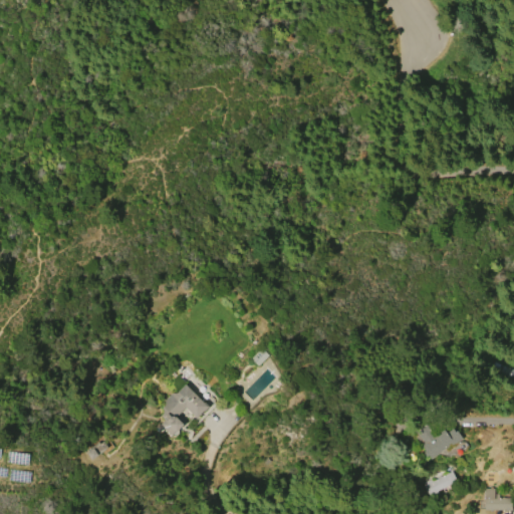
[(268,355),(257,366),(250,359),(261,348),(268,355)]
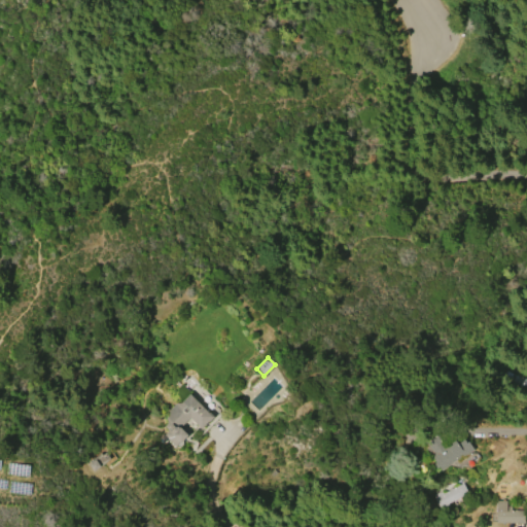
[(189,394),(208,413),(209,412),(213,417),(201,429),(189,418),(179,427),(187,435),(175,448),(163,434),(168,430),(167,428),(169,427),(166,424),(168,422),(165,419),(169,416),(169,411),(175,403),(180,402),(189,394)]
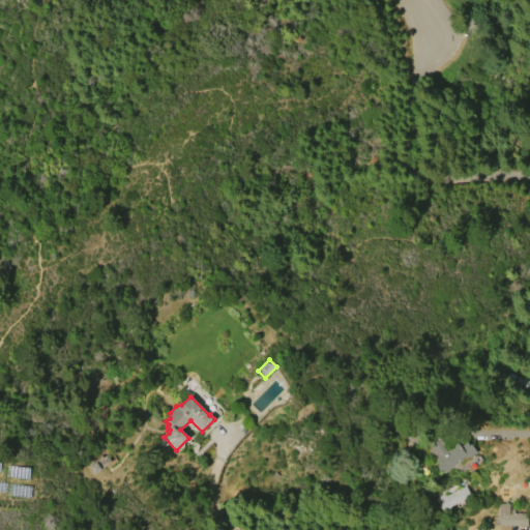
[(437,435),(446,449),(457,442),(460,446),(466,442),(468,445),(470,444),(475,452),(442,473),(440,470),(437,472),(434,467),(436,466),(433,462),(436,460),(432,454),(429,455),(424,448),(427,447),(424,443),(437,435)]
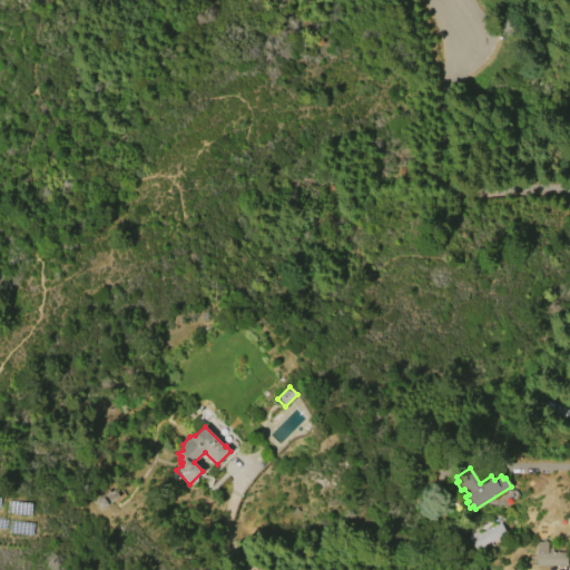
[(119,495),(100,510),(95,502),(98,500),(97,498),(108,490),(110,492),(115,490),(119,495)]
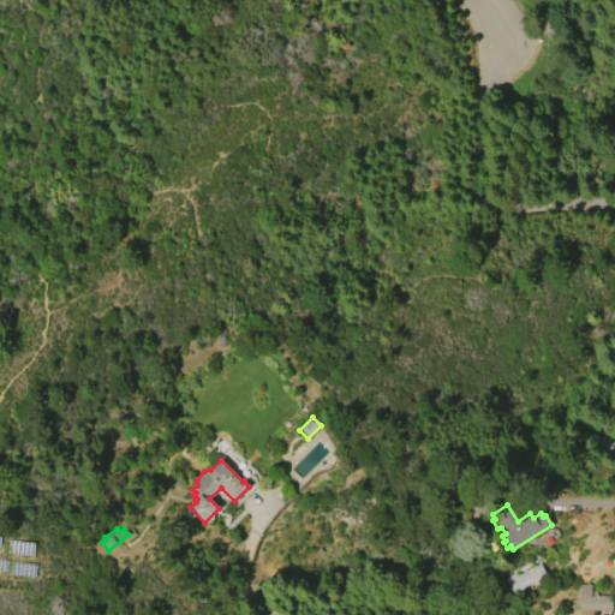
[(523,589),(513,593),(505,578),(513,573),(515,575),(523,571),(523,569),(526,568),(527,571),(539,563),(545,575),(521,587),(523,589)]
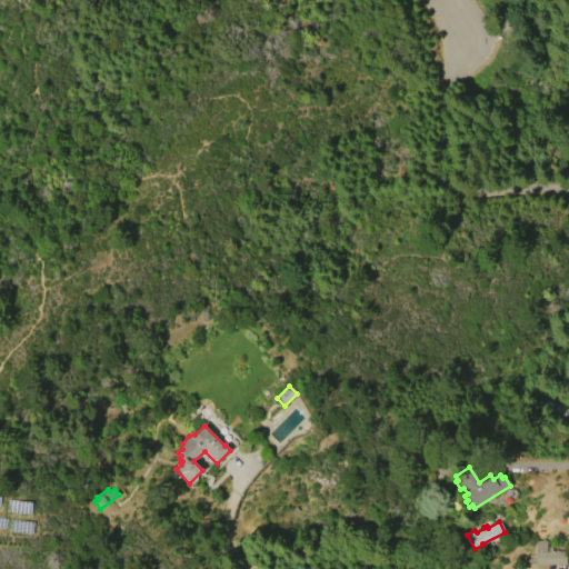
[(566,565),(535,563),(535,552),(533,552),(535,540),(546,540),(546,547),(551,547),(551,550),(566,550),(566,565)]
